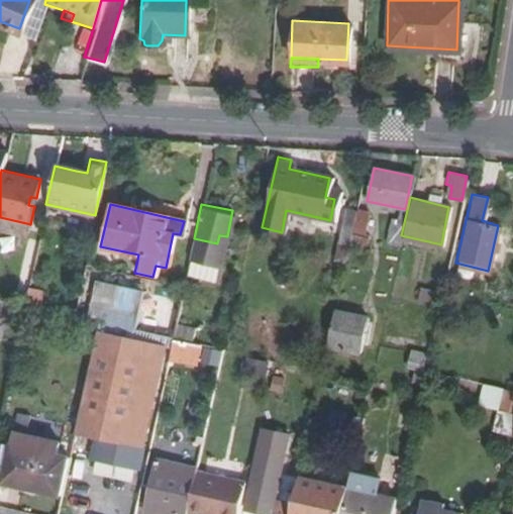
[(334,259),(344,261),(354,212),(344,210),(334,259)]
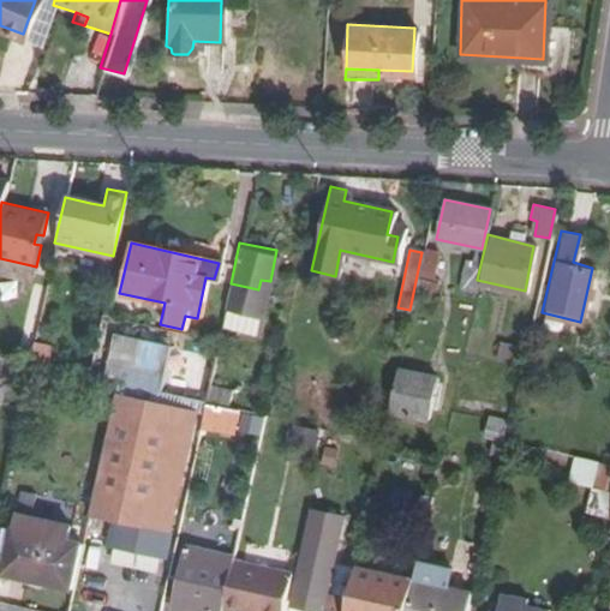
[(0,271),(28,277),(31,265),(0,258),(0,271)]
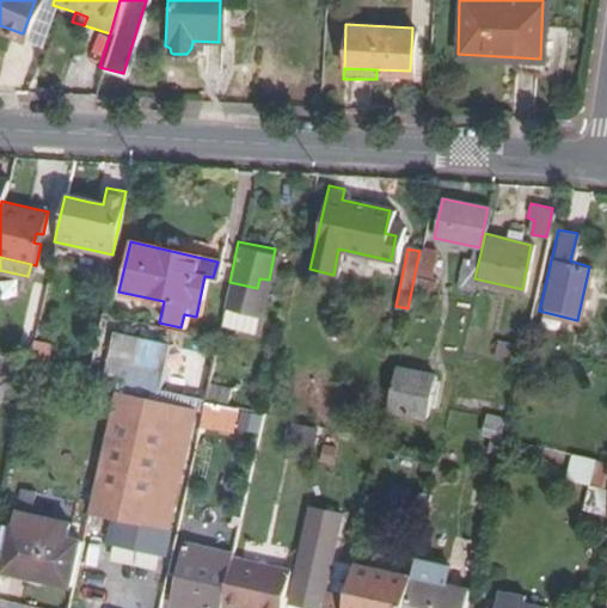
[(192,409),(201,410),(204,398),(214,354),(111,331),(102,375),(114,378),(116,378),(96,468),(93,478),(86,508),(115,515),(110,538),(161,550),(192,409)]
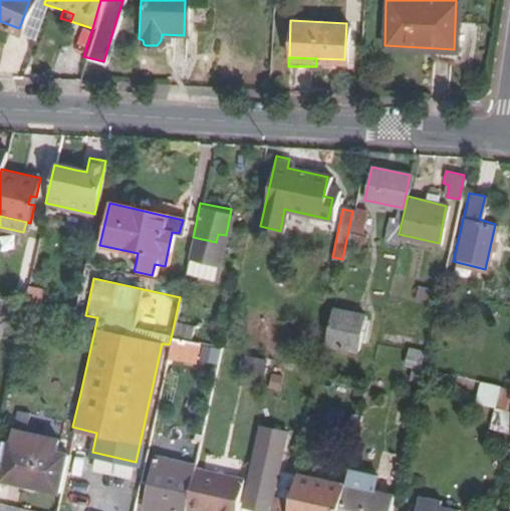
[(24,301),(35,304),(39,286),(28,284),(24,301)]
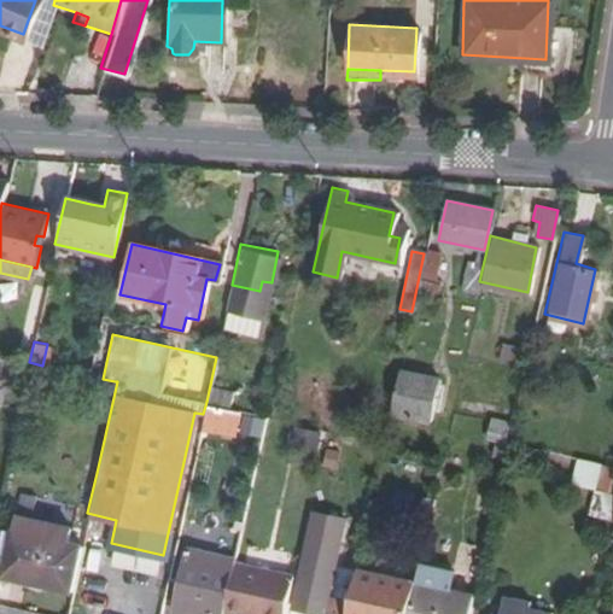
[(437,380),(398,370),(389,415),(427,424),(437,380)]
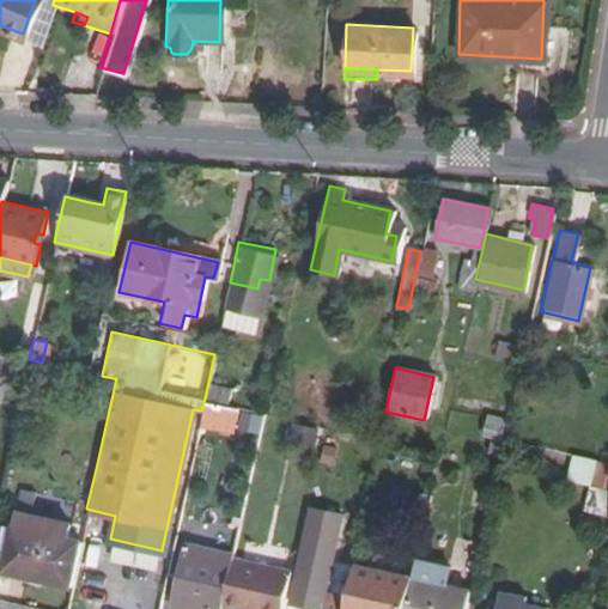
[(102,376),(91,373),(86,390),(110,395),(114,378),(102,376)]
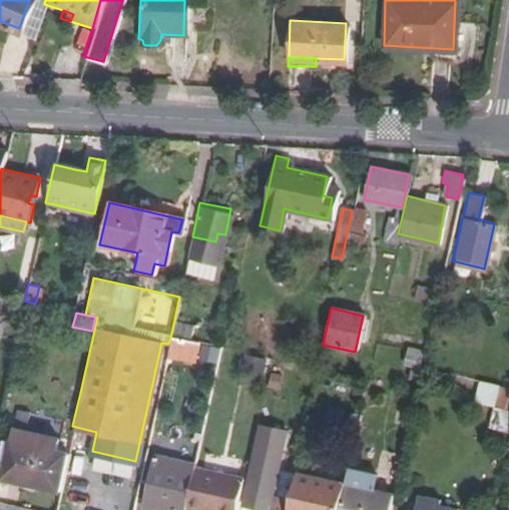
[(382,343),(376,371),(399,377),(400,371),(412,375),(418,353),(382,343)]
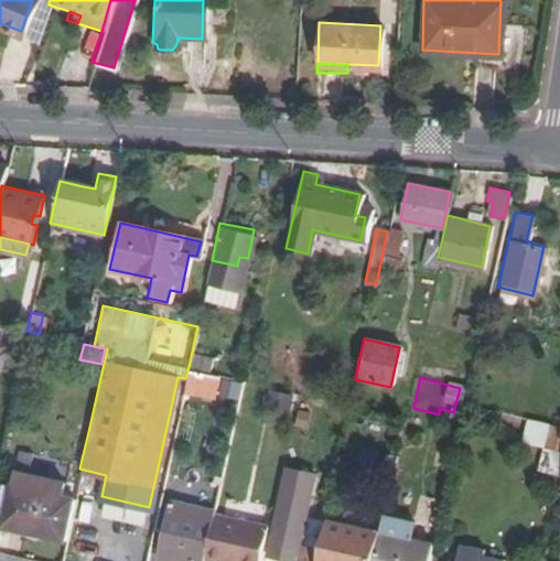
[(73,438),(86,441),(88,432),(75,429),(73,438)]
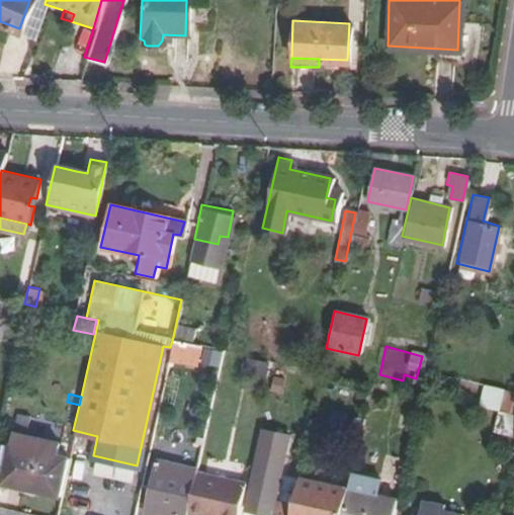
[(14,483),(37,488),(59,493),(68,456),(55,453),(57,442),(10,431),(7,443),(1,442),(0,447),(0,461),(5,462),(0,480),(14,483)]
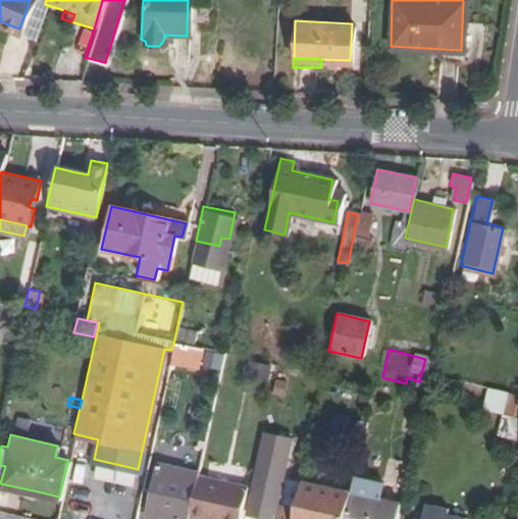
[(276,518),(291,518),(295,505),(272,500),(282,453),(279,452),(282,438),(262,434),(245,512),(277,518),(276,518)]
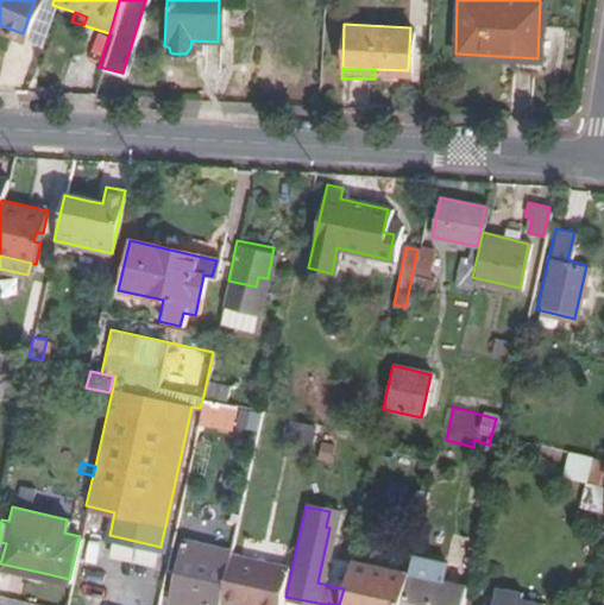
[(88,515),(85,530),(99,534),(102,518),(88,515)]
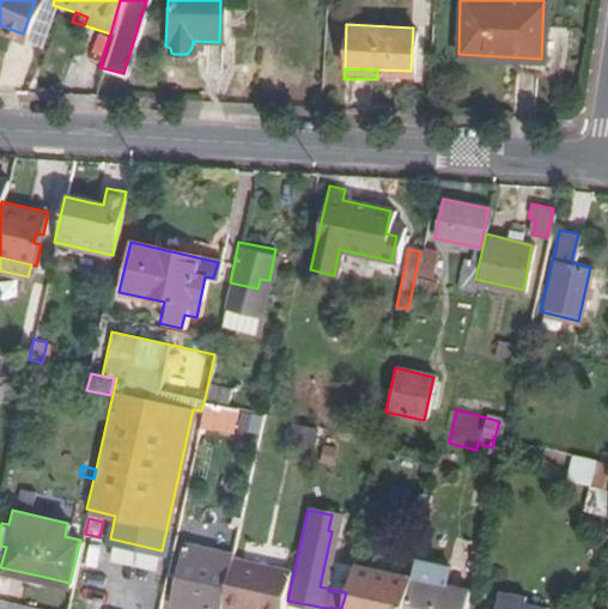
[(220,608),(223,603),(232,555),(233,552),(186,542),(171,604),(193,608),(220,608)]
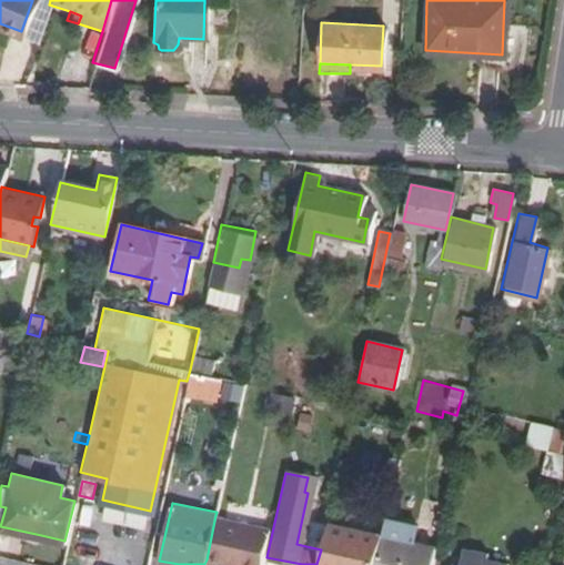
[(384,518),(380,535),(373,564),(430,564),(435,544),(412,538),(416,518),(385,512),(384,518)]
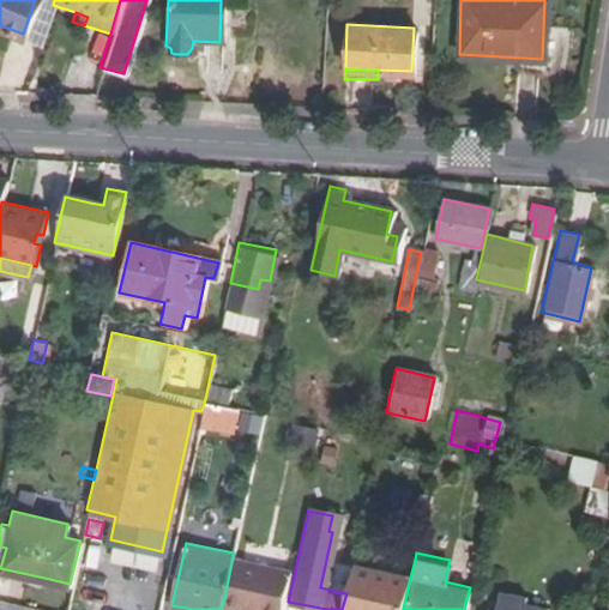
[(223,604),(241,609),(248,609),(279,609),(289,568),(233,556),(223,604)]
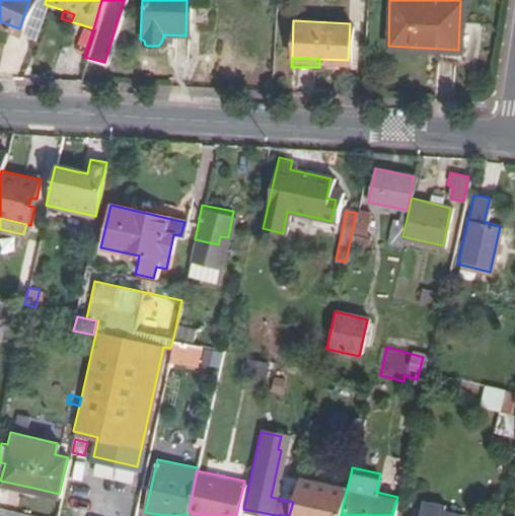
[(313,482),(298,478),(293,502),(289,515),(341,515),(347,489),(313,482)]
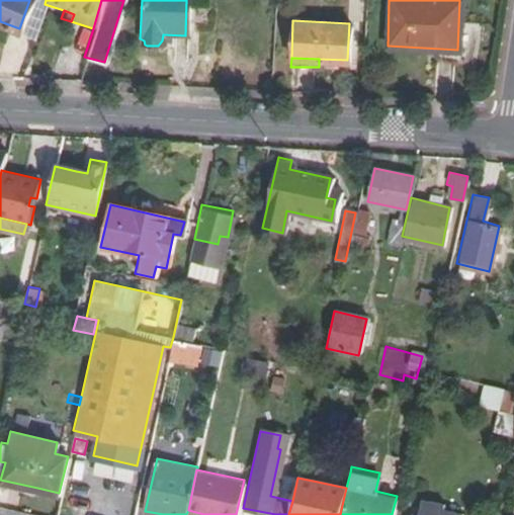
[(36,496),(37,488),(14,483),(12,490),(36,496)]
